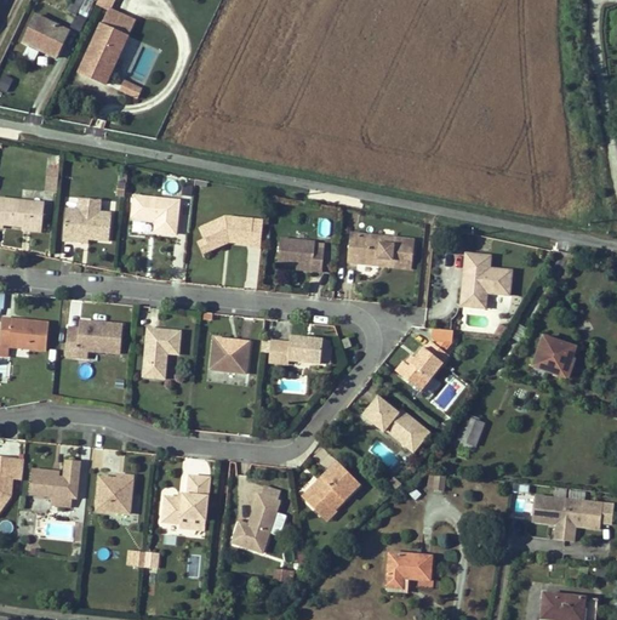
[(68,0),(63,11),(72,16),(75,9),(80,0),(68,0)]
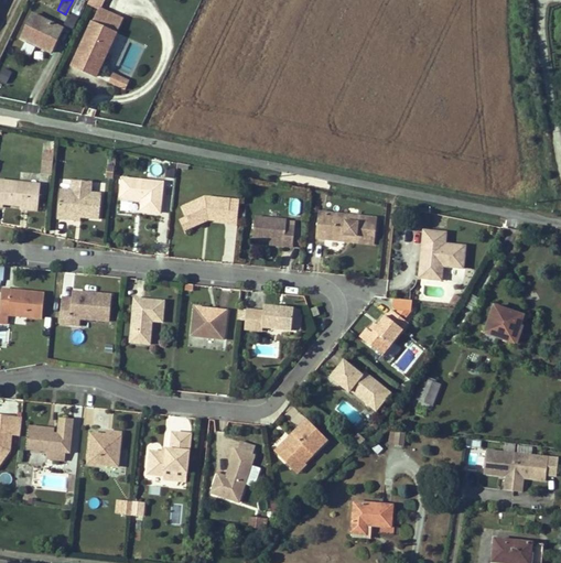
[(82,2),(77,0),(73,0),(68,8),(77,11),(82,2)]
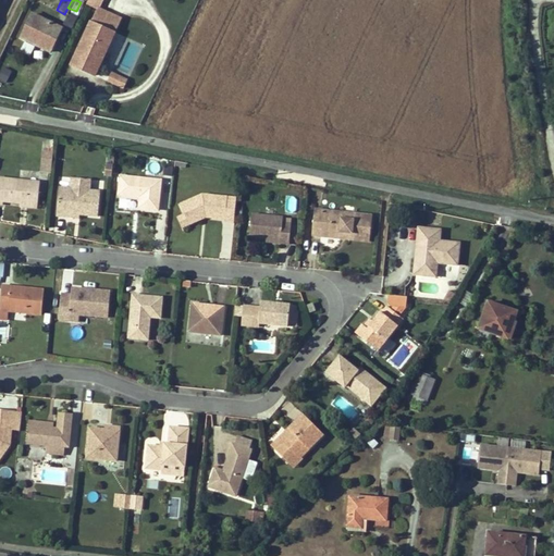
[(85,0),(84,3),(95,9),(99,0),(85,0)]
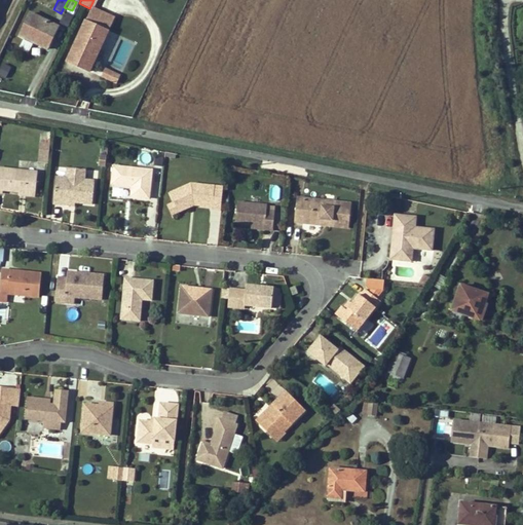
[(89,8),(84,21),(103,30),(109,19),(89,8)]
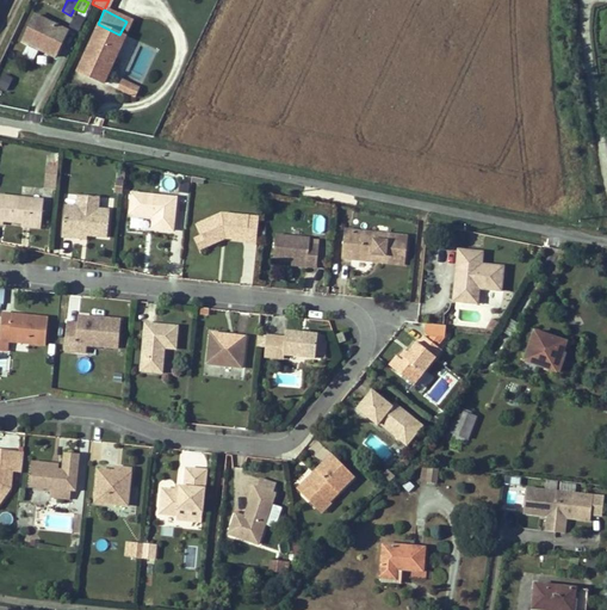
[(31,14),(19,41),(51,56),(64,30),(31,14)]
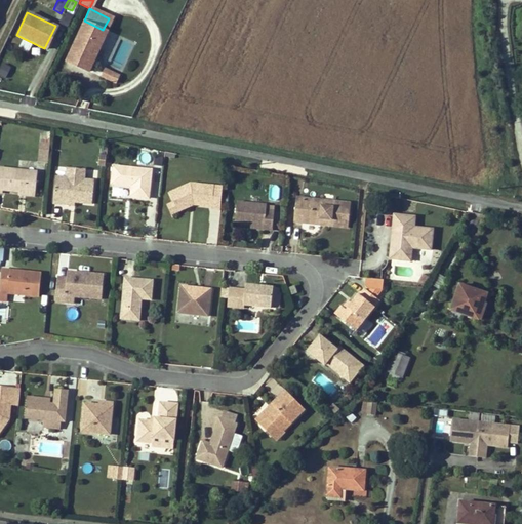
[(82,19),(77,32),(98,42),(104,30),(103,30),(84,21),(82,19)]
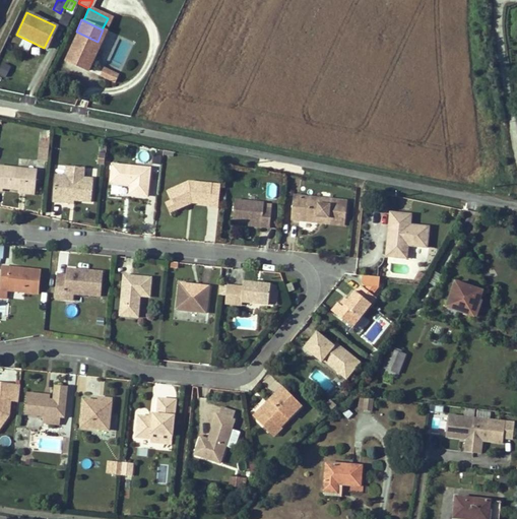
[(84,69),(98,42),(76,31),(63,59),(84,69)]
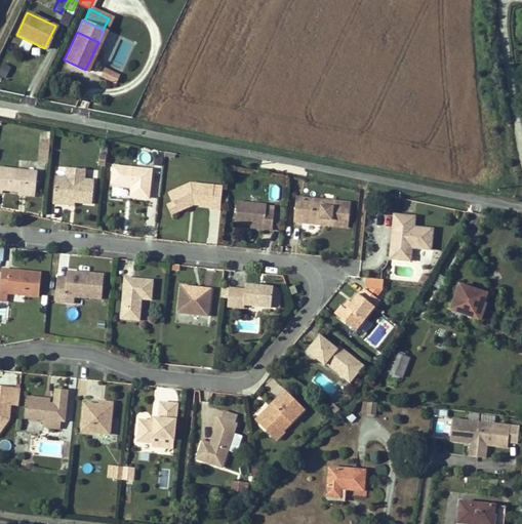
[(0,76),(4,77),(8,66),(0,63),(0,76)]
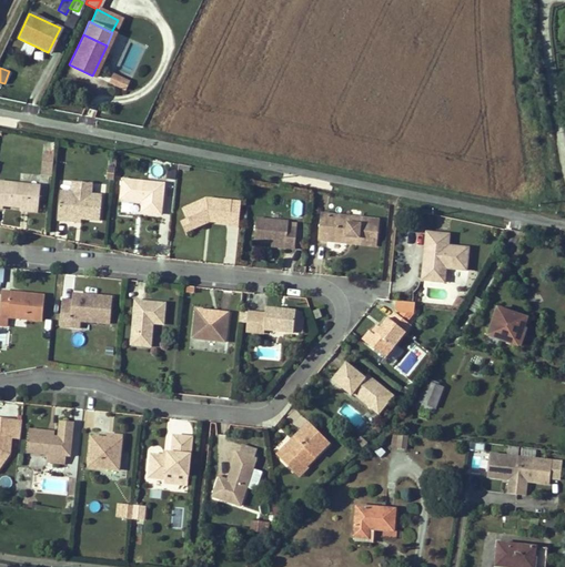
[(122,91),(128,80),(112,72),(106,83),(122,91)]
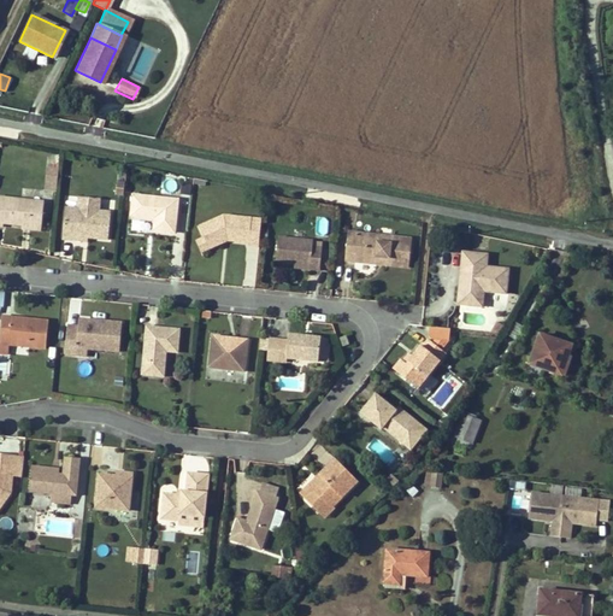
[(43,165),(41,188),(53,189),(56,166),(43,165)]
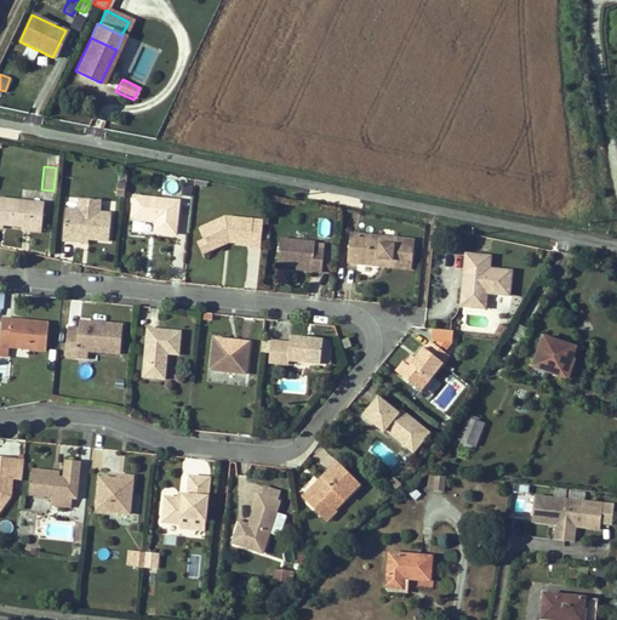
[(135,197),(133,217),(153,220),(153,217),(156,219),(155,232),(176,233),(178,200),(135,197)]
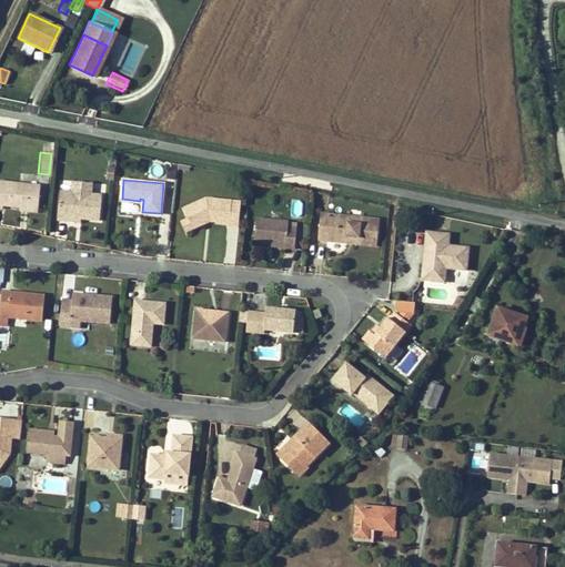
[(39,210),(41,186),(0,181),(0,208),(4,209),(4,205),(20,208),(39,210)]
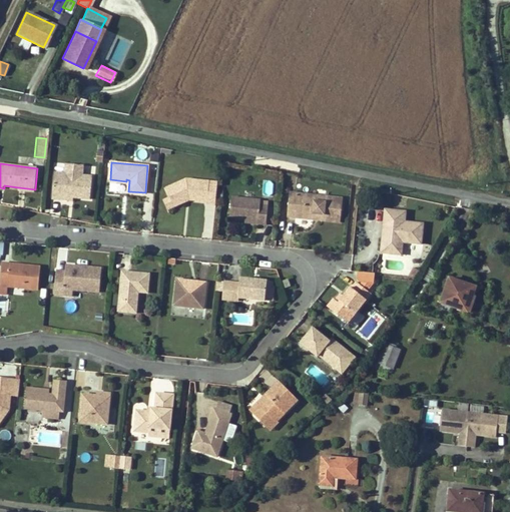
[(92,176),(54,172),(51,198),(60,199),(60,196),(73,197),(90,198),(92,176)]
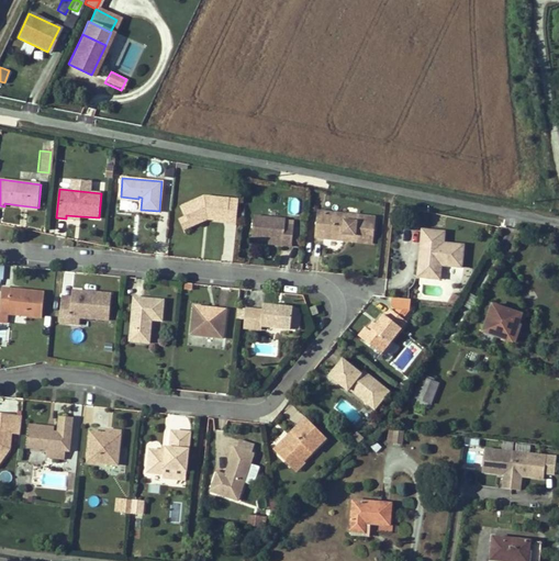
[(204,198),(183,208),(188,217),(190,223),(208,215),(209,219),(226,220),(226,224),(234,225),(237,201),(204,198)]
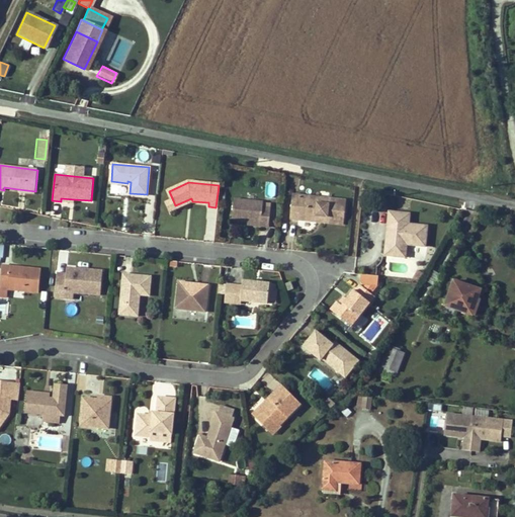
[(316,203),(317,197),(290,194),(288,219),(314,222),(315,216),(325,217),(325,223),(342,225),(345,201),(327,199),(327,204),(316,203)]
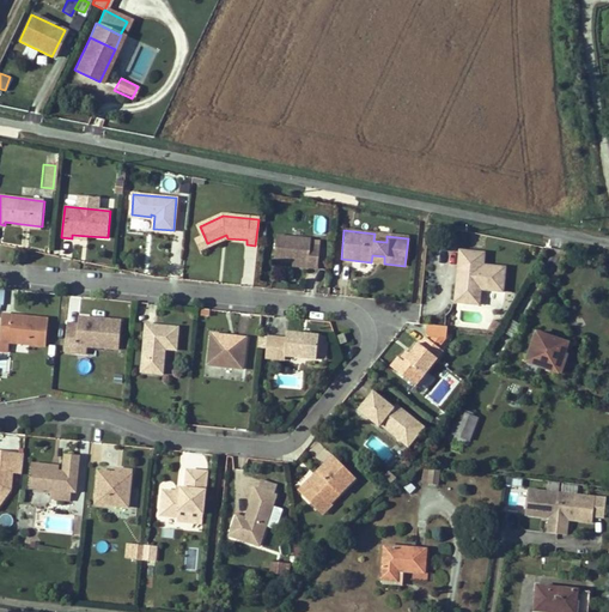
[(226,235),(207,243),(205,237),(196,241),(201,252),(227,238),(226,235)]
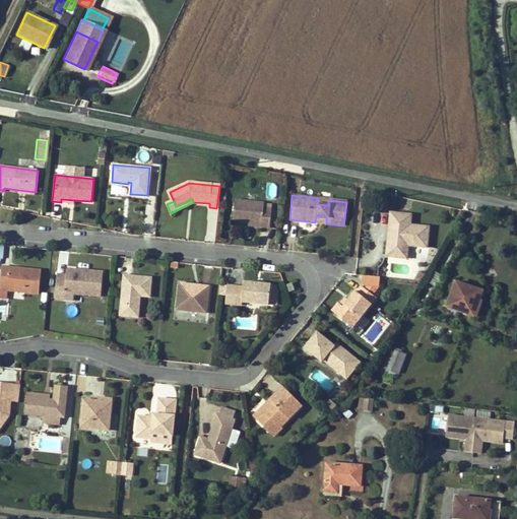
[(262,202),(234,200),(232,220),(248,221),(260,222),(260,226),(269,226),(270,209),(262,208),(262,202)]
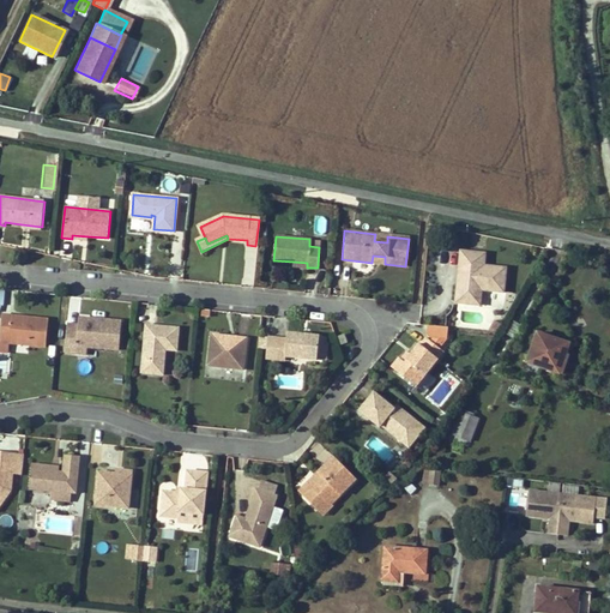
[(463,268),(461,282),(456,282),(454,302),(473,304),(475,288),(481,289),(502,290),(505,265),(482,263),(484,252),(459,250),(458,266),(463,268)]
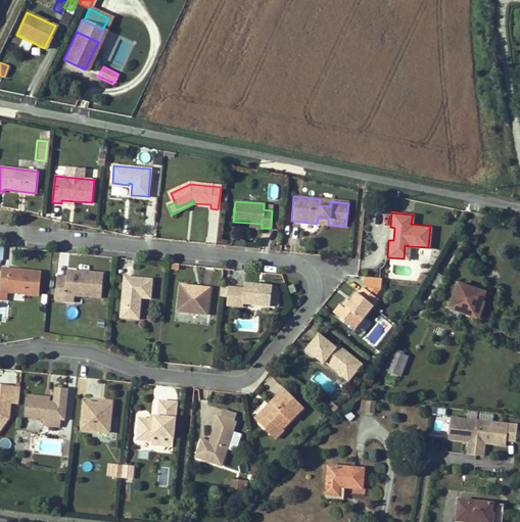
[(11,269),(2,268),(0,283),(0,291),(39,295),(41,272),(25,270),(24,273),(11,272),(11,269)]
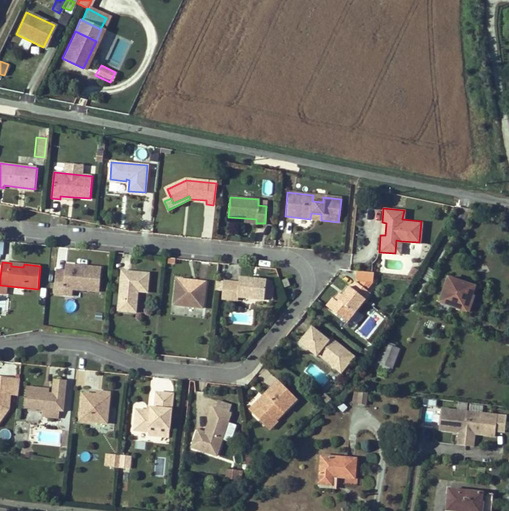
[(65,270),(56,269),(53,293),(76,295),(77,289),(85,290),(99,291),(101,268),(83,267),(82,269),(76,268),(76,266),(66,265),(65,270)]
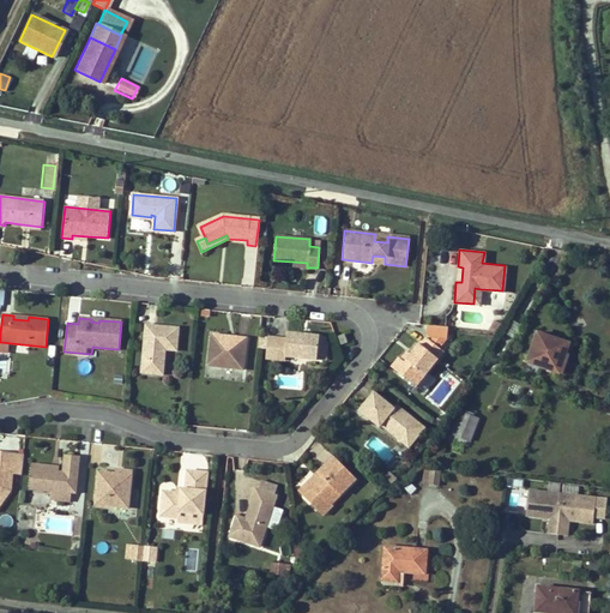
[(155,348),(163,349),(175,350),(176,329),(144,326),(140,373),(162,374),(163,354),(153,354),(155,348)]
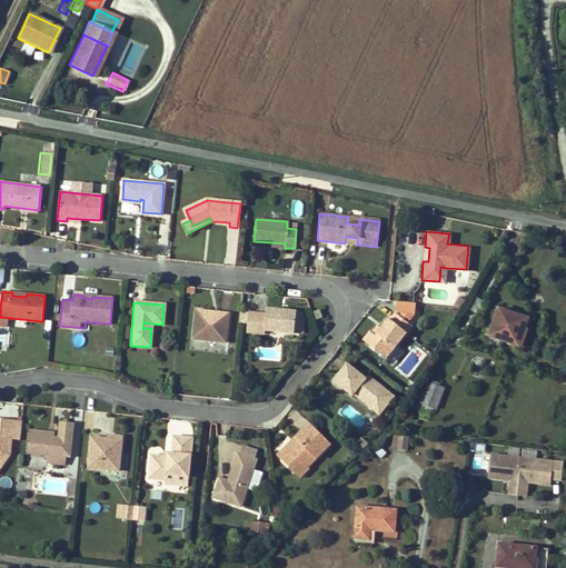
[(317,308),(311,310),(315,318),(320,316),(317,308)]
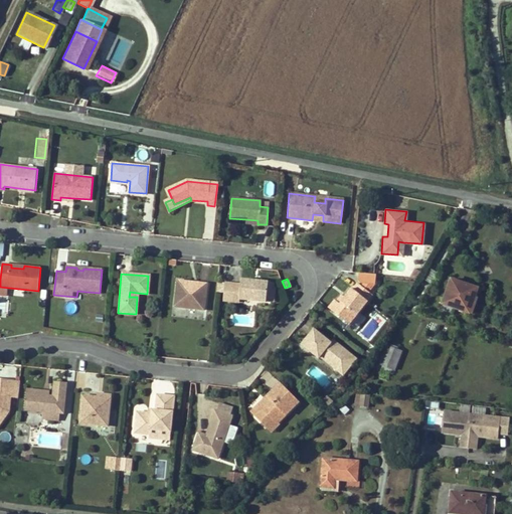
[(466,297),(470,286),(449,279),(441,303),(466,313),(471,299),(466,297)]
